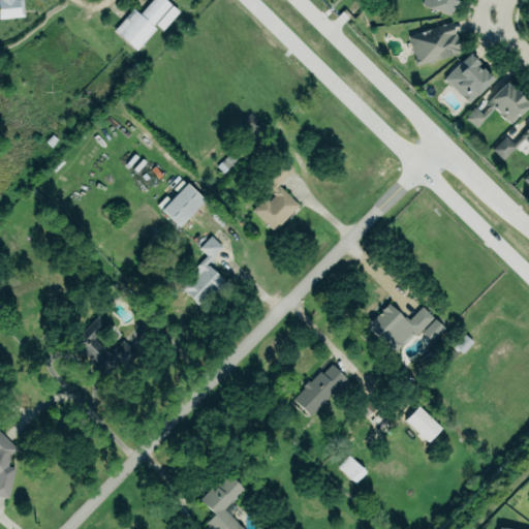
[(0,0),(0,18),(24,14),(22,0),(0,0)]
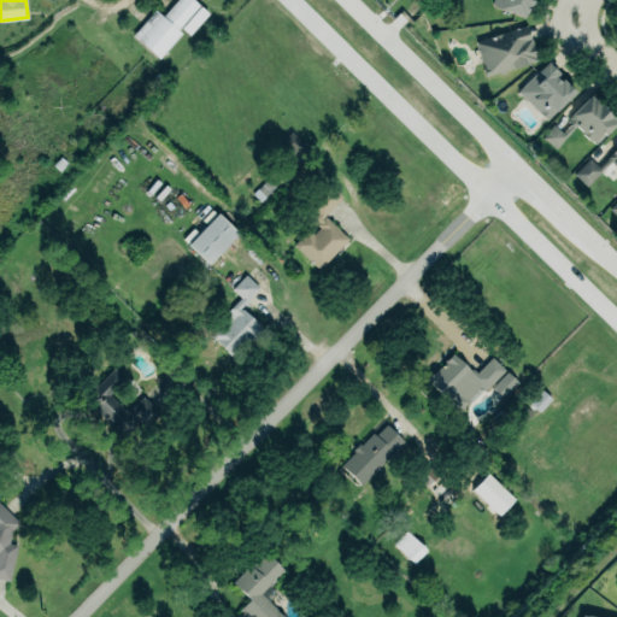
[(158,58),(181,31),(187,36),(207,13),(192,0),(175,0),(162,16),(154,10),(131,35),(158,58)]
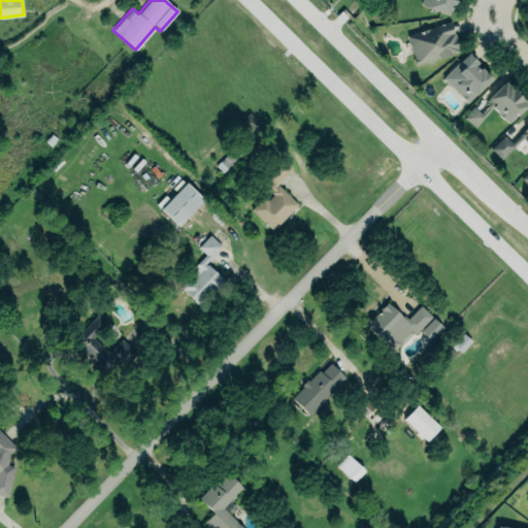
[(424,4),(421,1),(421,0),(455,0),(455,2),(453,2),(449,12),(424,4)]
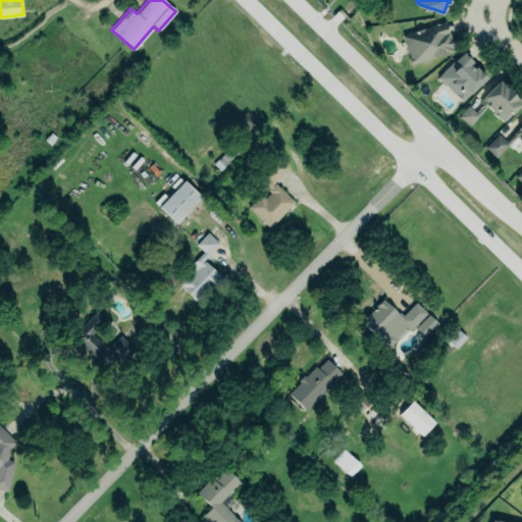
[(454,51),(445,21),(401,35),(411,64),(454,51)]
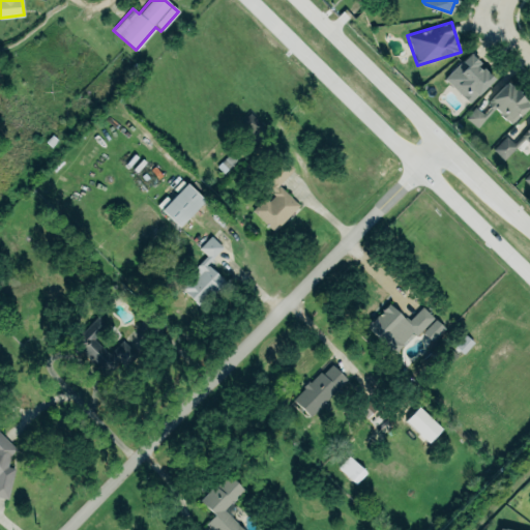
[(445,77),(472,50),(482,60),(478,63),(481,66),(483,65),(495,77),(469,101),(445,77)]
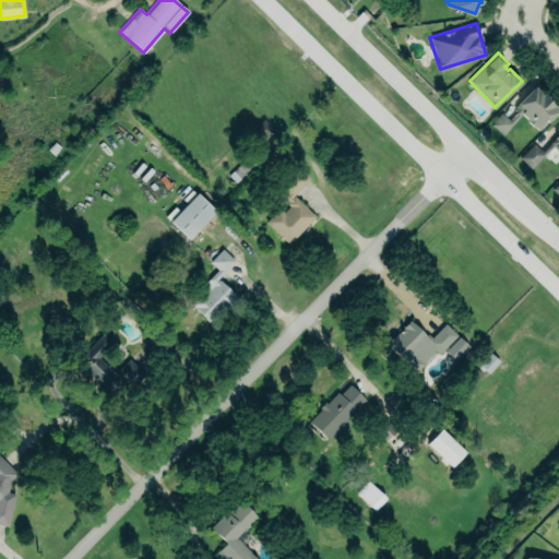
[(535,84),(543,92),(545,90),(551,97),(550,98),(558,107),(558,109),(539,129),(536,126),(535,126),(528,120),(530,118),(522,113),(512,125),(504,134),(491,125),(501,111),(511,119),(518,111),(514,108),(516,106),(515,106),(535,84)]
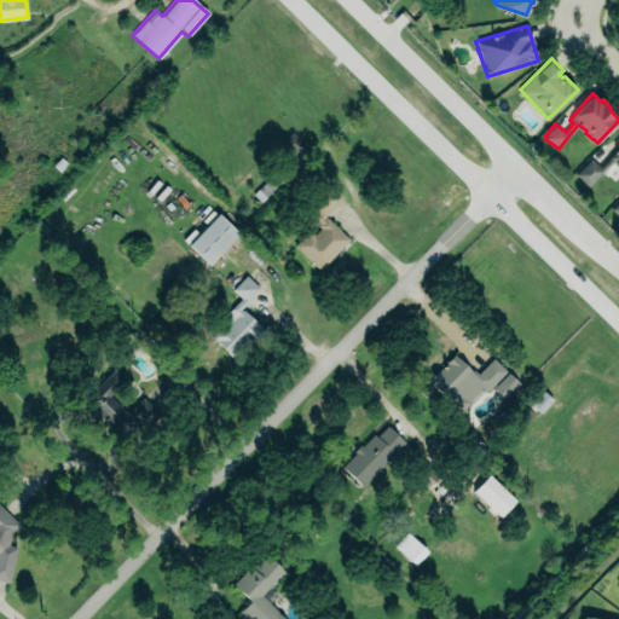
[(590,158),(574,174),(588,186),(612,162),(618,169),(618,146),(599,167),(590,158)]
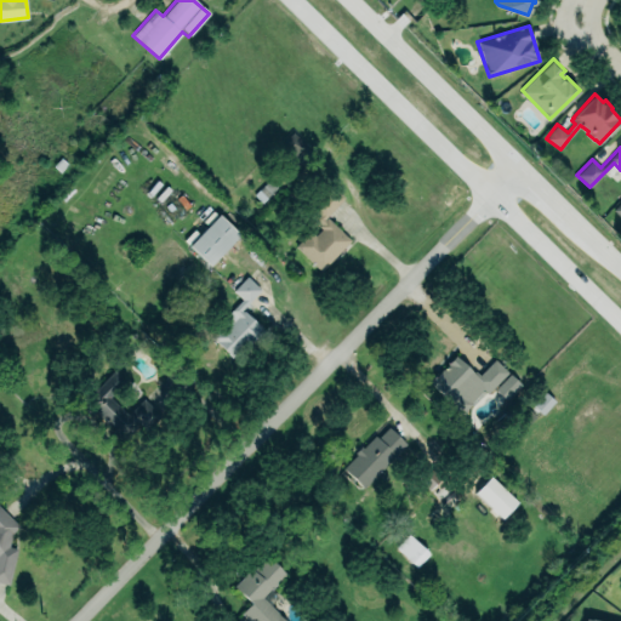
[(325,216),(345,197),(331,184),(305,212),(317,224),(295,248),(320,272),(351,240),(325,216)]
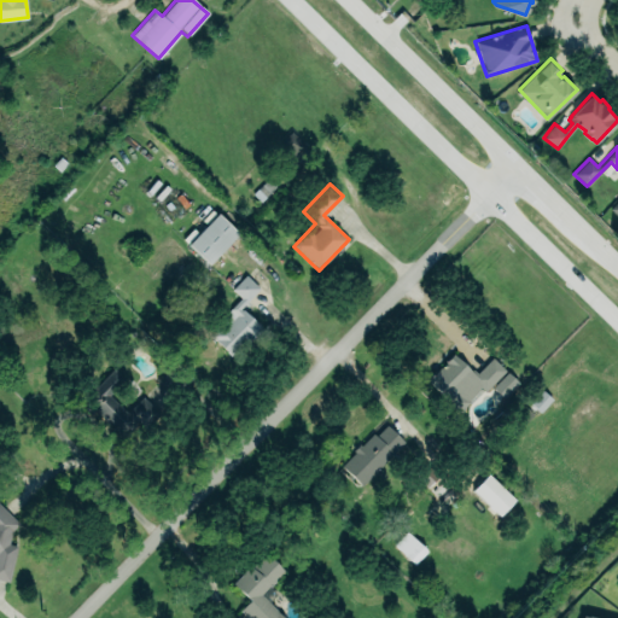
[(209,264),(238,233),(216,214),(187,245),(209,264)]
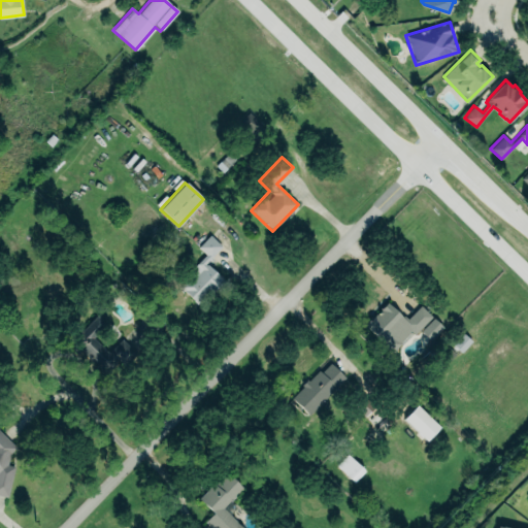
[(210,234),(223,245),(206,263),(207,264),(208,263),(225,279),(200,303),(180,287),(192,273),(190,271),(206,254),(199,246),(210,234)]
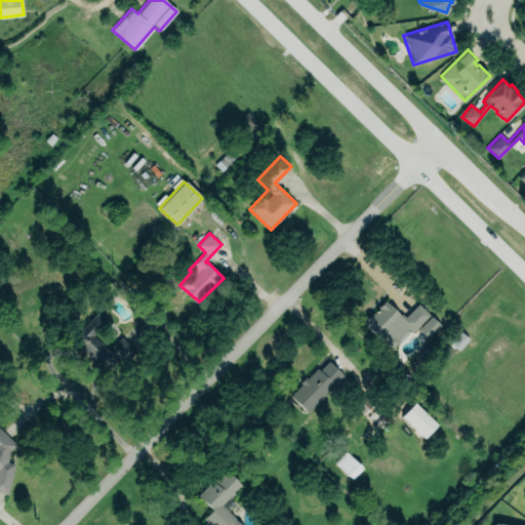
[(388,352),(359,320),(387,295),(406,317),(419,305),(429,315),(388,352)]
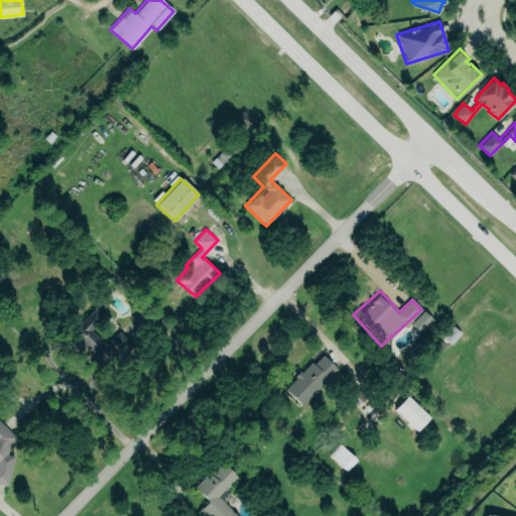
[(118,332),(106,345),(92,331),(105,316),(95,306),(69,334),(102,365),(114,352),(120,358),(132,345),(118,332)]
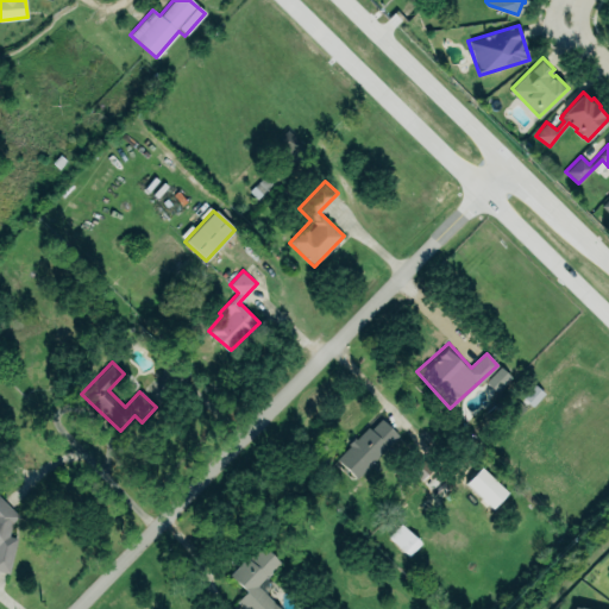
[(510,377),(498,366),(484,382),(496,391),(510,377)]
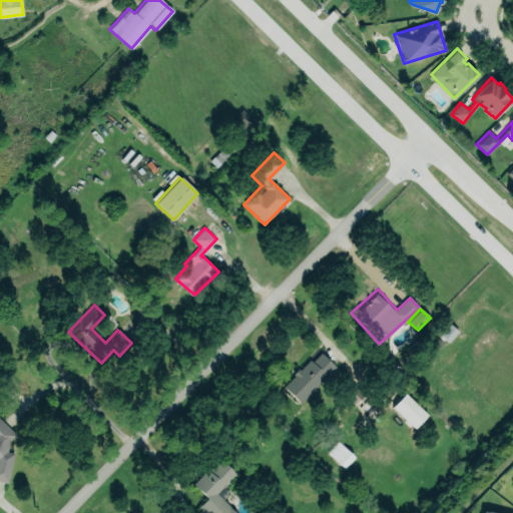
[(335,366),(318,351),(283,388),(300,404),(335,366)]
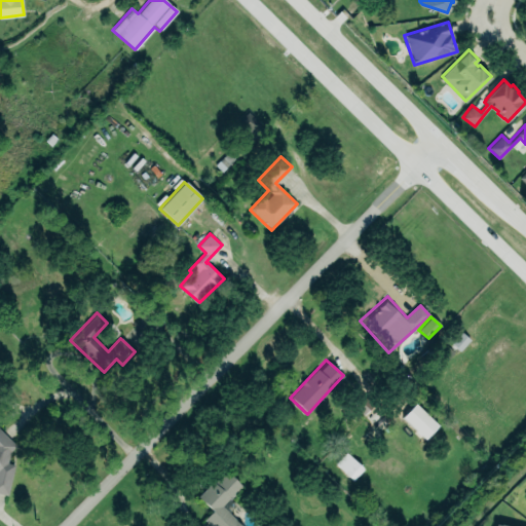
[(402,417),(424,439),(437,425),(414,404),(402,417)]
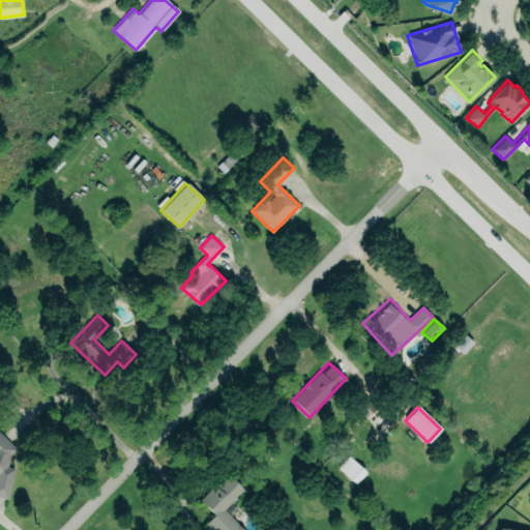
[(0,497),(8,499),(13,470),(7,465),(9,455),(17,447),(0,432),(0,497)]
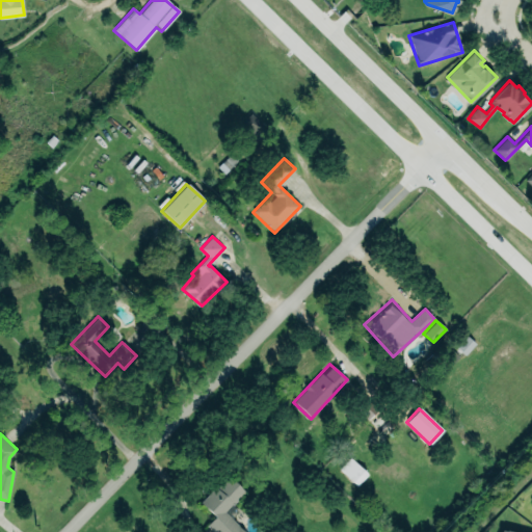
[(356,486),(367,475),(349,457),(339,469),(356,486)]
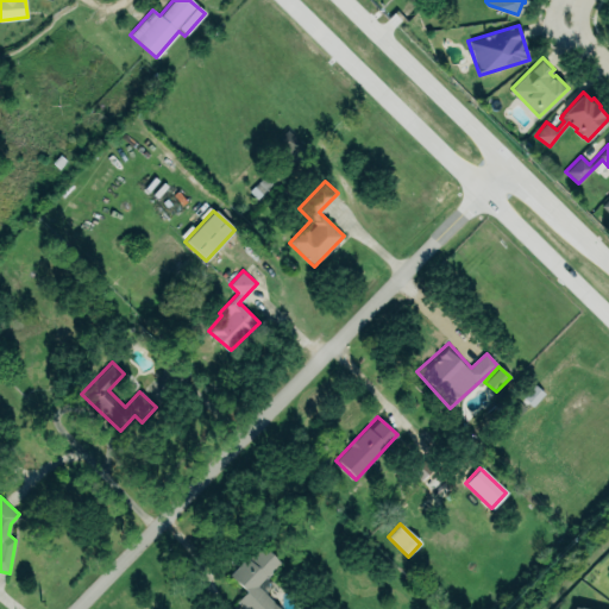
[(238,601),(245,608),(283,608),(258,584),(267,576),(269,577),(282,562),(263,545),(250,558),(248,556),(231,575),(248,590),(238,601)]
